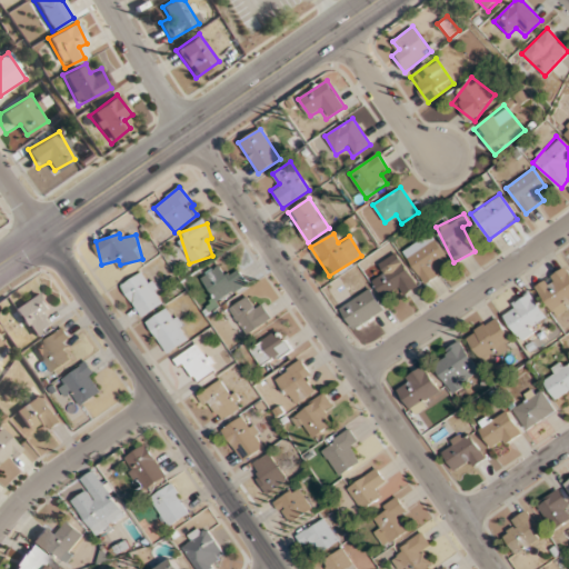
[(438,261),(446,256),(430,233),(403,251),(425,283),(443,270),(438,261)]
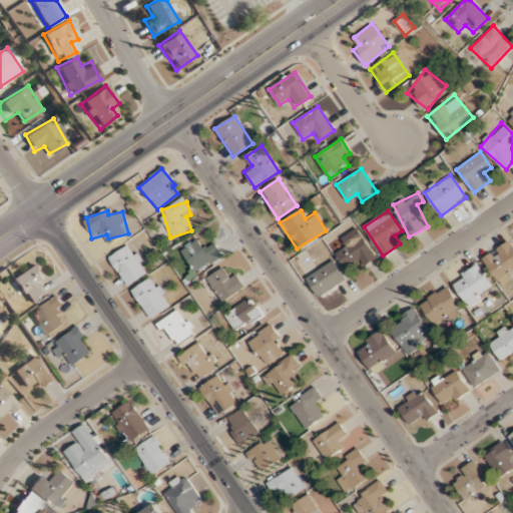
[(359,269),(376,259),(357,227),(339,238),(346,248),(337,254),(345,267),(354,262),(359,269)]
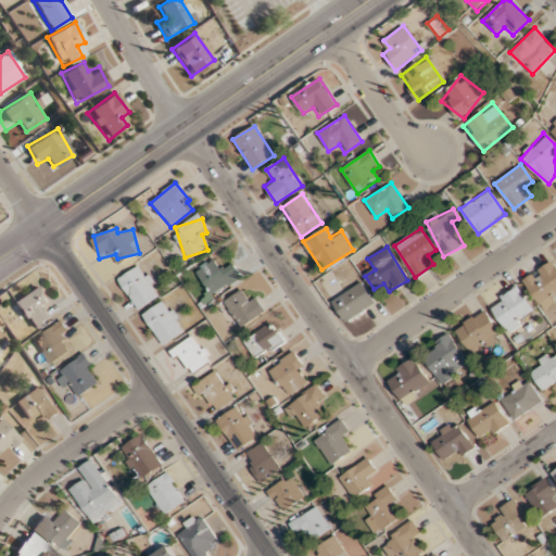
[(197,273),(215,297),(242,276),(230,261),(220,267),(214,260),(197,273)]
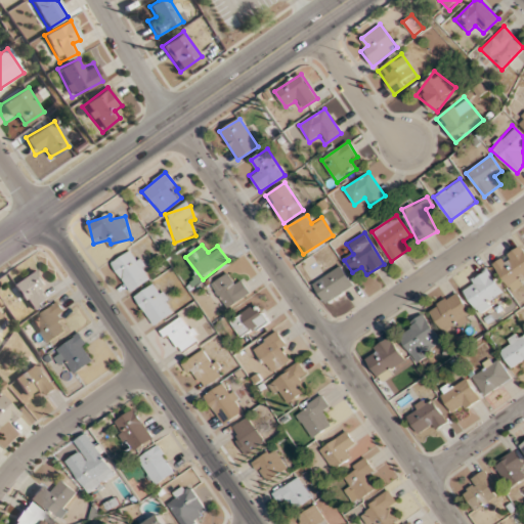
[(493,264),(511,290),(523,280),(523,253),(519,247),(493,264)]
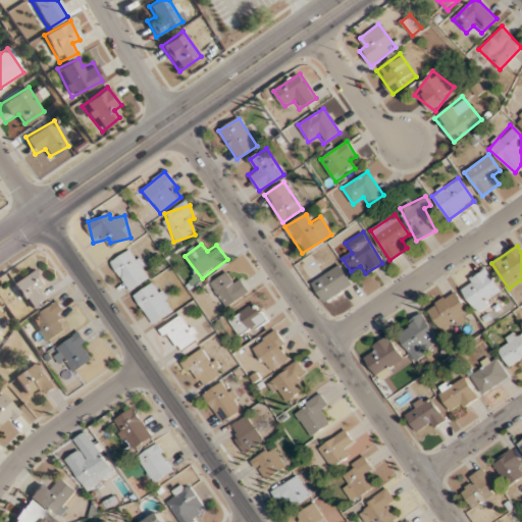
[(110,262),(129,292),(152,277),(133,248),(110,262)]
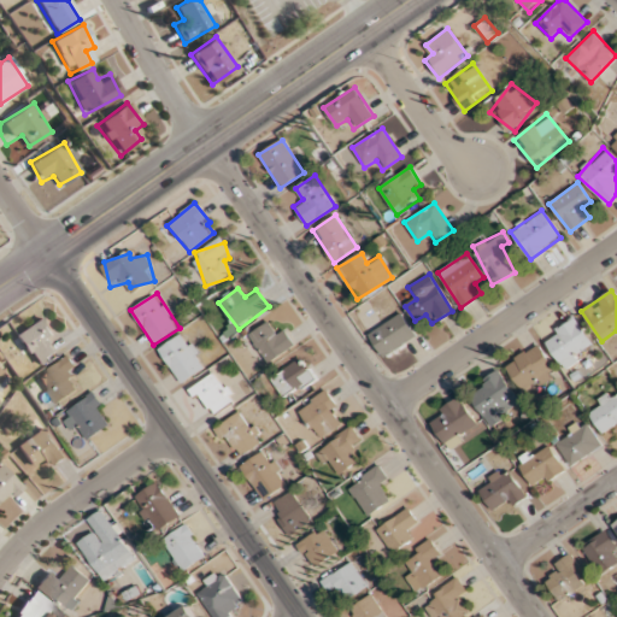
[(417,336),(401,312),(369,335),(385,358),(417,336)]
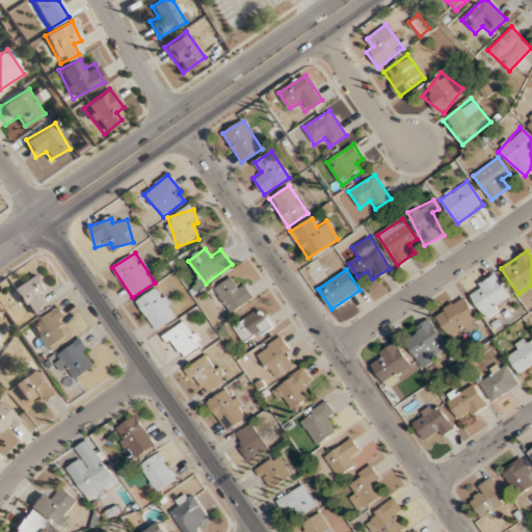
[(48,292),(34,273),(11,290),(31,316),(47,304),(42,296),(48,292)]
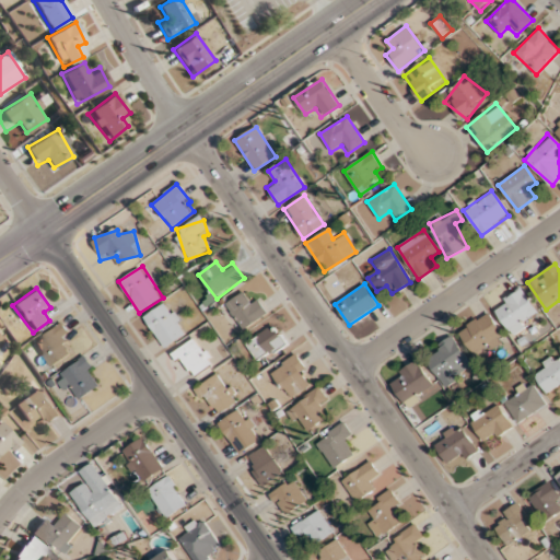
[(510,334),(539,317),(523,289),(493,305),(510,334)]
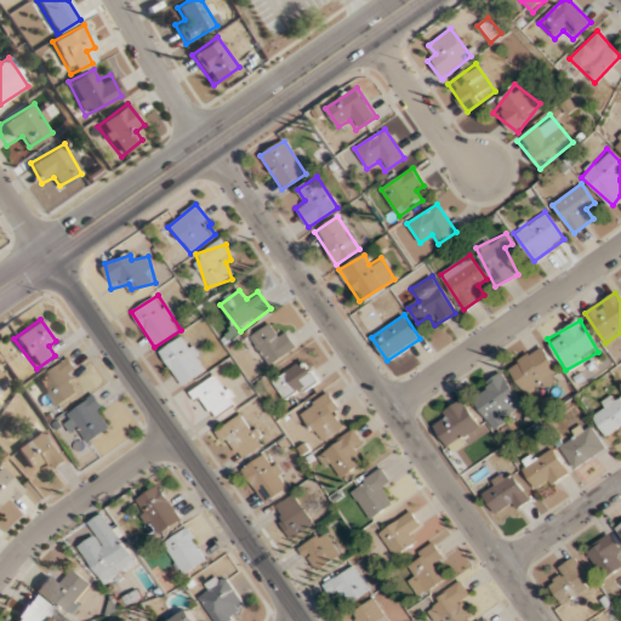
[(283,329),(275,334),(268,325),(250,337),(271,366),(297,348),(283,329)]
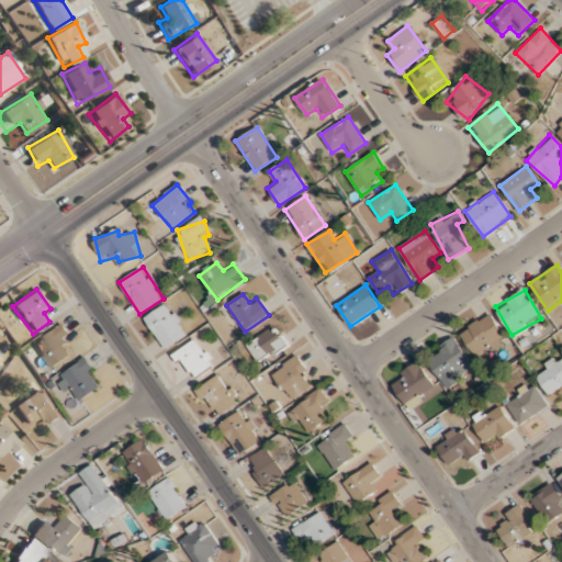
[(165,349),(188,333),(167,303),(144,318),(165,349)]
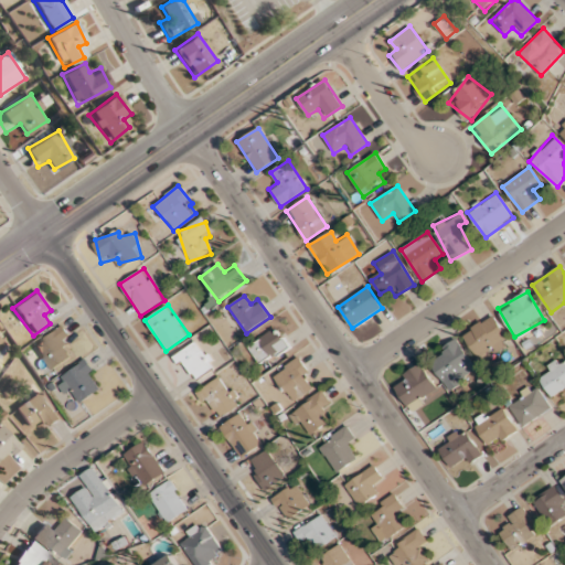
[(462,334),(480,360),(509,341),(492,315),(462,334)]
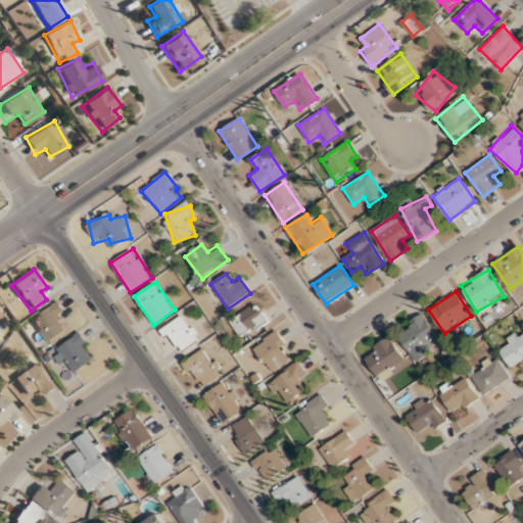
[(46,343),(63,331),(57,322),(66,316),(56,301),(30,320),(46,343)]
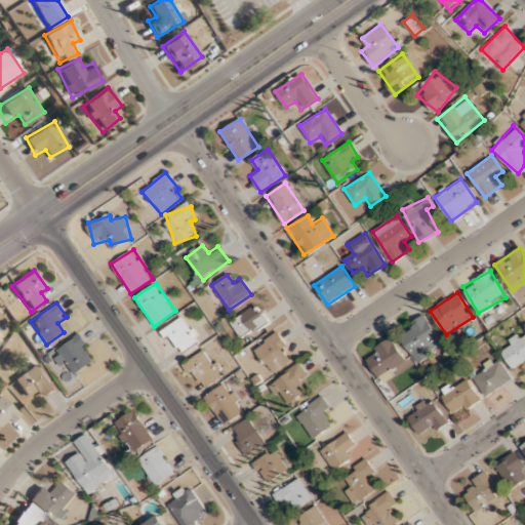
[(231,323),(243,339),(269,321),(255,305),(231,323)]
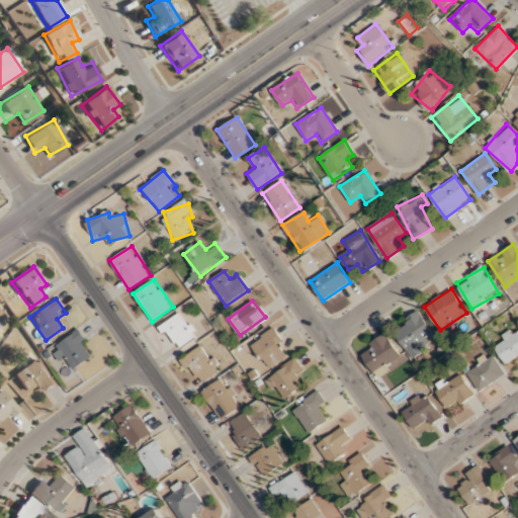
[(196,336),(178,313),(159,327),(177,350),(196,336)]
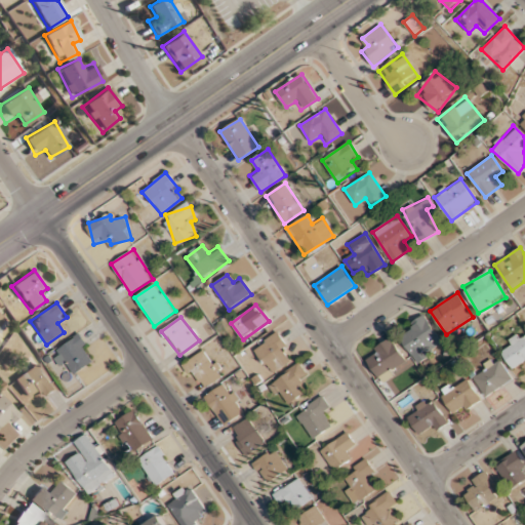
[(443,347),(423,317),(398,333),(416,363),(443,347)]
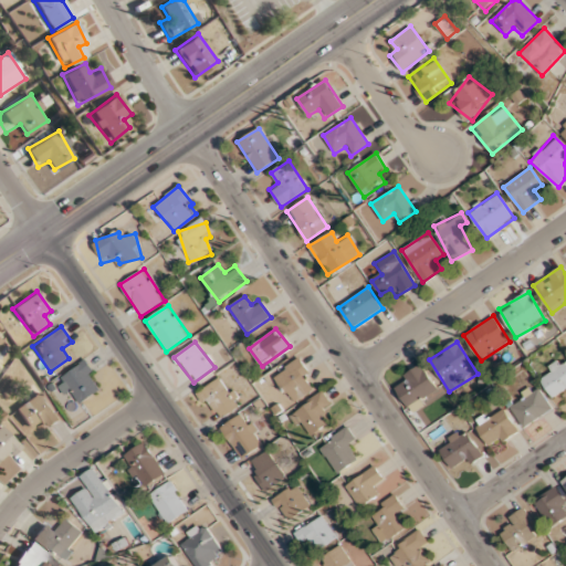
[(565,397),(565,396),(565,359),(564,357),(537,376),(553,396),(561,390),(565,397)]
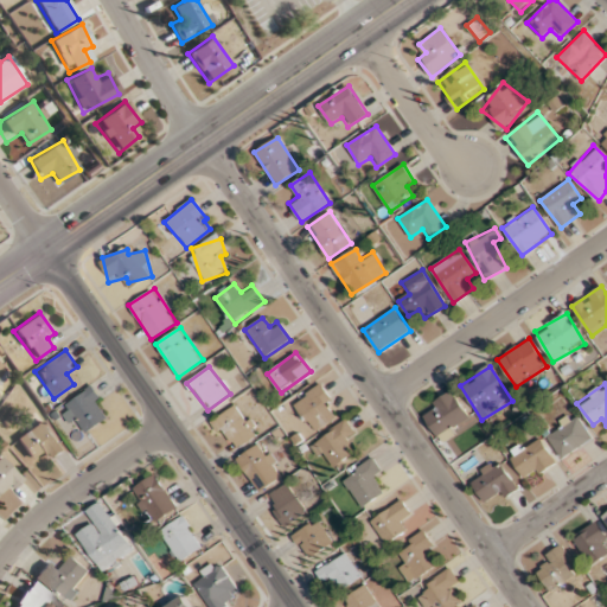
[(333,420),(326,409),(334,403),(320,384),(293,403),(314,433),(333,420)]
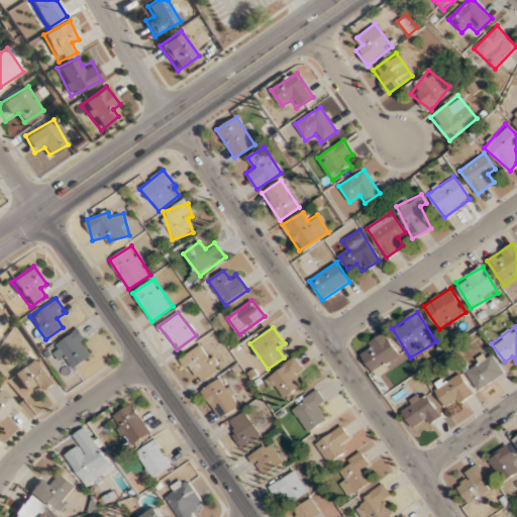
[(83,349),(89,345),(78,329),(52,347),(68,372),(88,357),(83,349)]
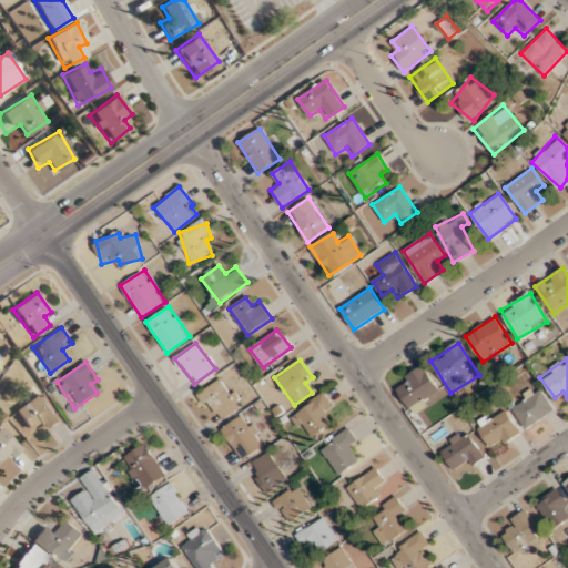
[(394,386),(414,414),(442,394),(422,366),(394,386)]
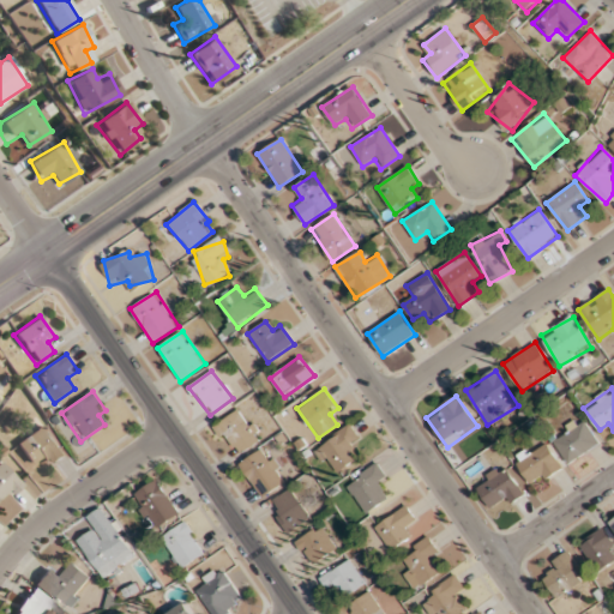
[(235,457),(259,440),(238,409),(214,426),(235,457)]
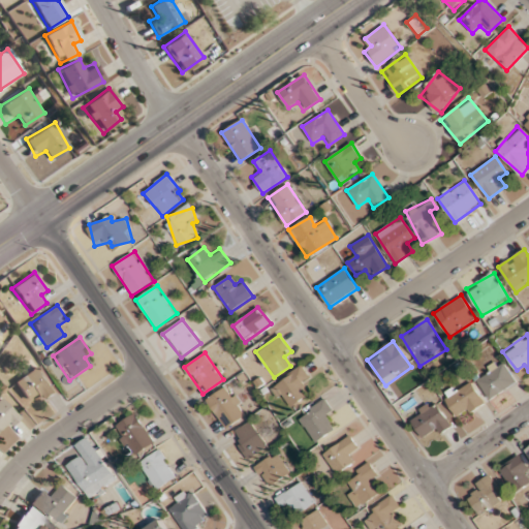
[(516,383),(502,359),(481,371),(484,375),(477,379),(488,399),(516,383)]
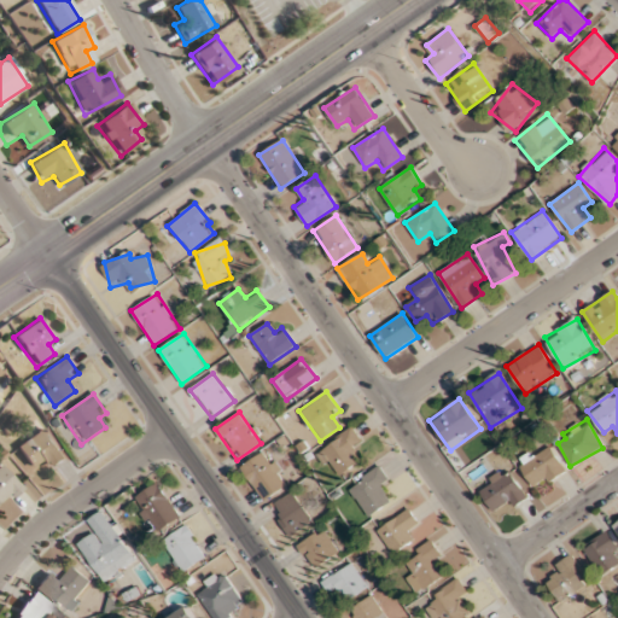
[(30,467),(41,460),(48,468),(64,458),(42,427),(16,447),(30,467)]
